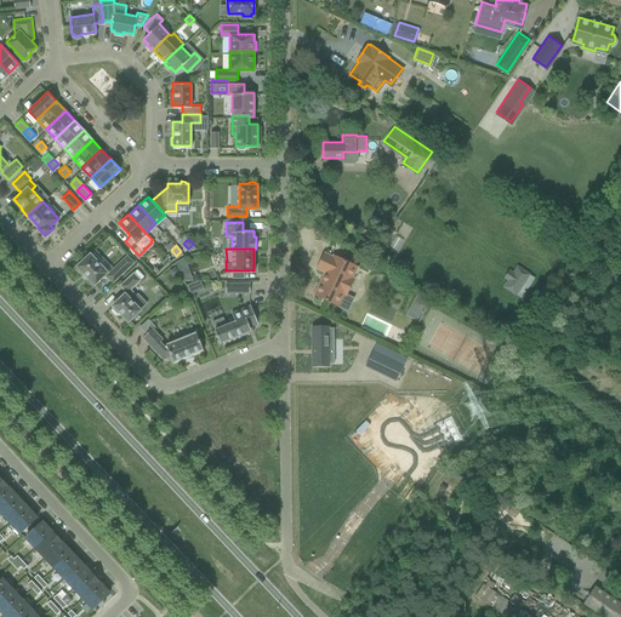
[(90,251),(85,256),(84,253),(79,260),(80,261),(75,264),(83,272),(83,273),(86,278),(87,276),(93,284),(106,274),(112,281),(135,261),(127,253),(108,270),(90,251)]
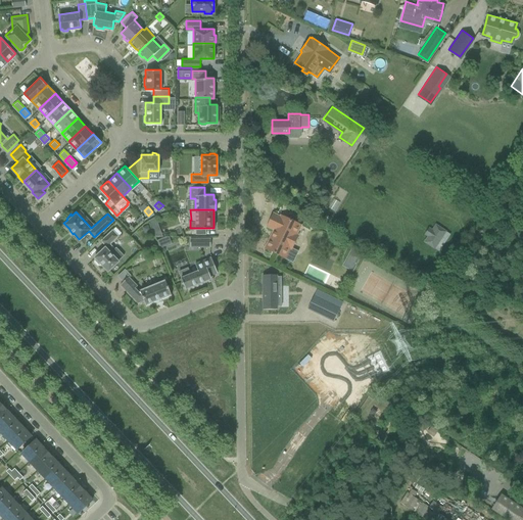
[(297,234),(295,233),(300,223),(281,214),(280,216),(273,211),(267,224),(274,228),(265,246),(284,255),(288,247),(291,248),(297,234)]
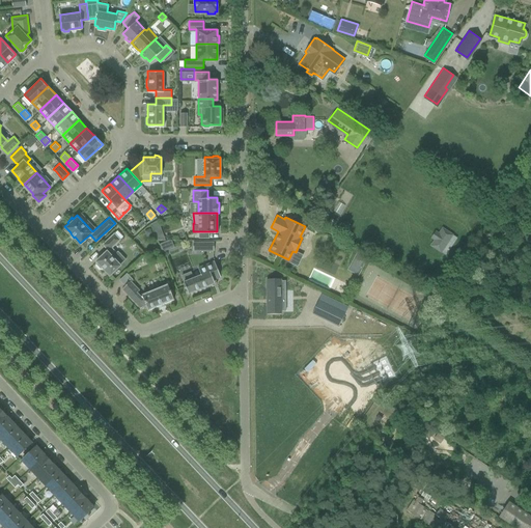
[(158,238),(164,237),(162,222),(155,223),(158,238)]
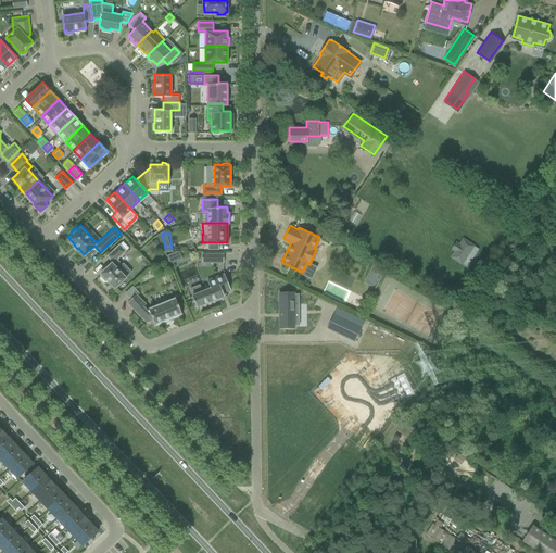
[(463,238),(451,255),(460,262),(472,243),(463,238)]
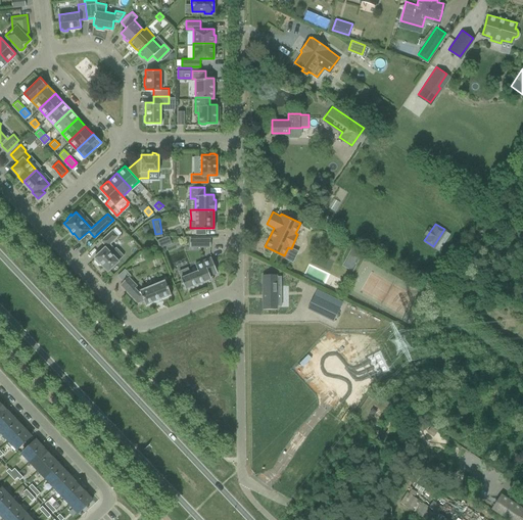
[(114,247),(110,242),(119,234),(112,228),(101,239),(106,244),(94,255),(96,257),(95,258),(99,263),(100,262),(107,270),(119,260),(117,260),(124,253),(115,245),(114,247)]
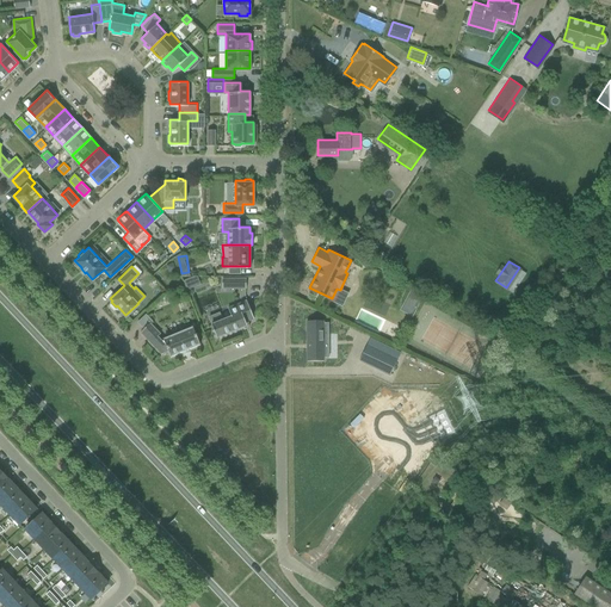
[(187,286),(202,282),(199,272),(184,277),(187,286)]
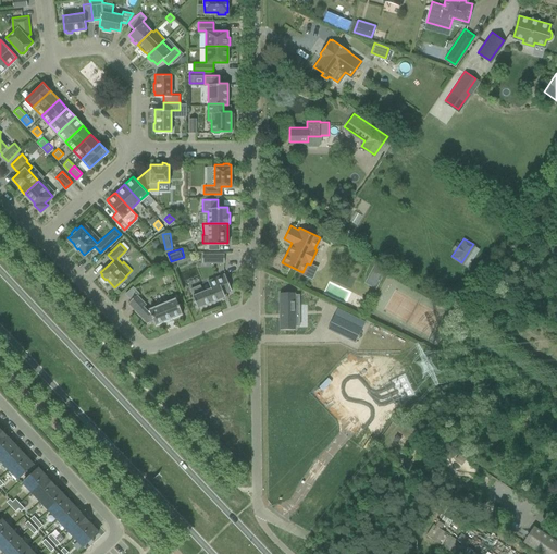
[(224,253),(213,253),(202,253),(202,261),(224,261),(224,253)]
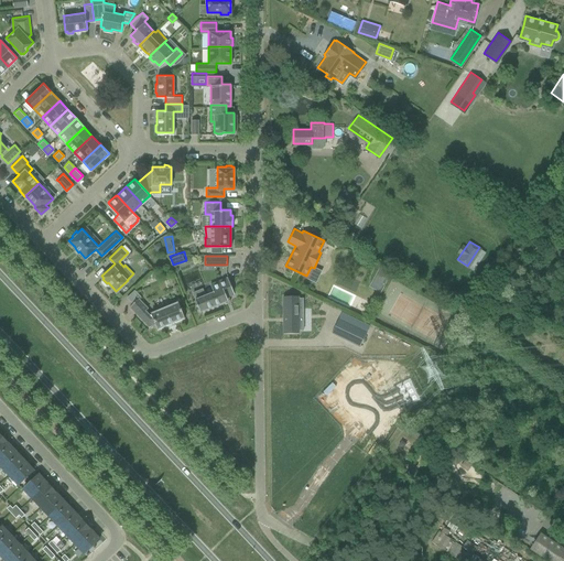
[(380,263),(372,278),(383,283),(391,269),(380,263)]
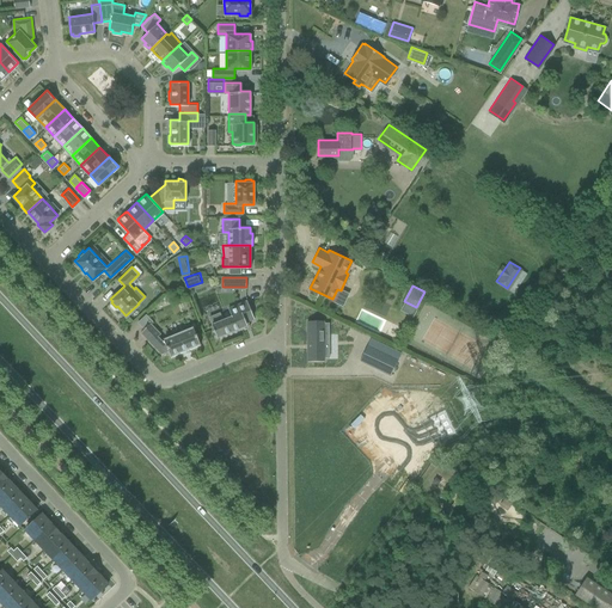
[(216,336),(245,325),(248,324),(245,320),(254,317),(246,299),(236,304),(228,306),(231,315),(222,319),(219,311),(209,315),(213,323),(212,323),(213,325),(216,336)]
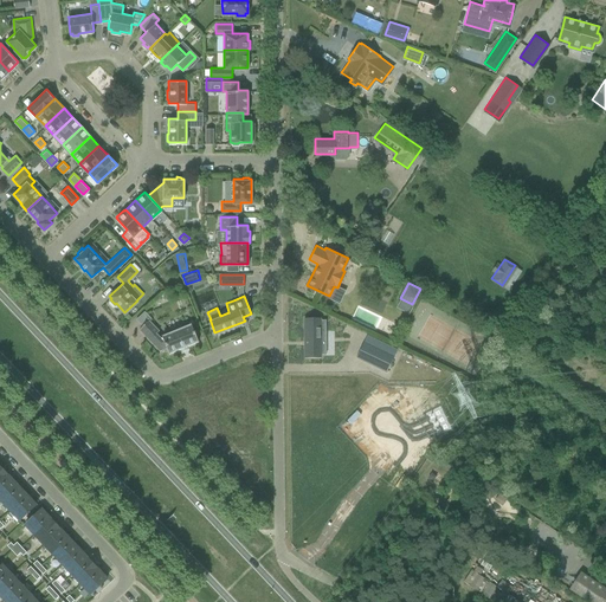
[(321,316),(304,316),(304,356),(321,356),(321,353),(326,353),(326,318),(321,318),(321,316)]
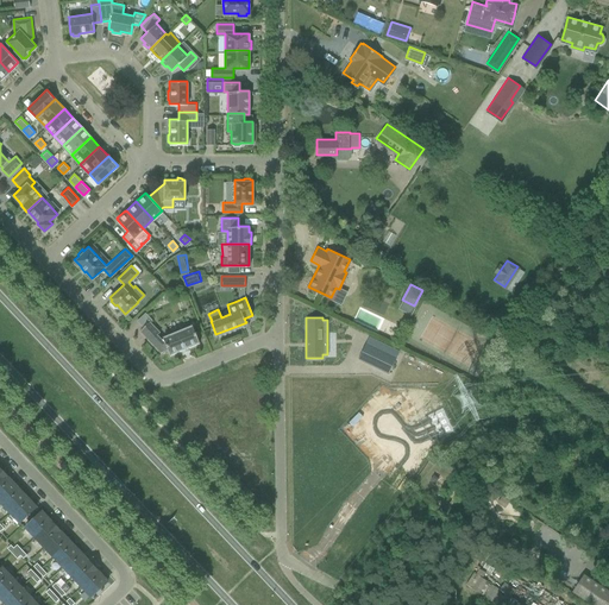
[(200,341),(195,331),(192,323),(163,335),(164,339),(163,339),(157,333),(159,331),(149,320),(139,329),(161,351),(168,348),(170,353),(200,341)]
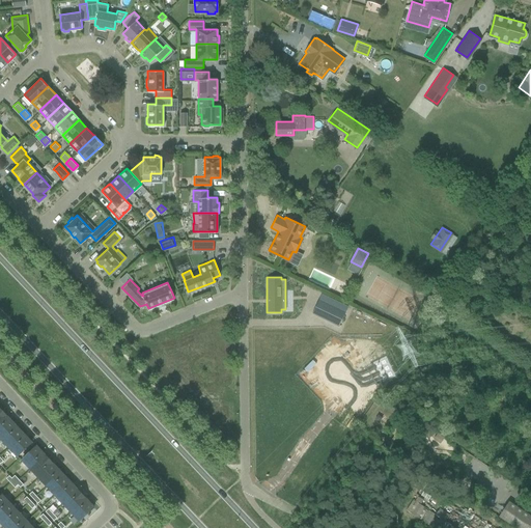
[(318,299),(312,311),(338,325),(344,311),(318,299)]
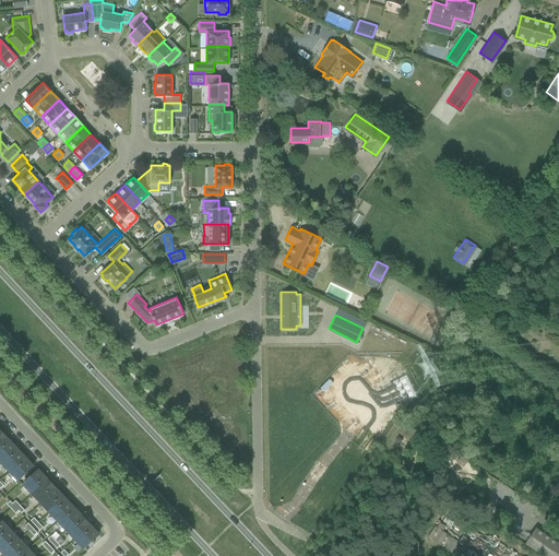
[(0,459),(0,460),(15,446),(7,437),(0,442),(0,459)]
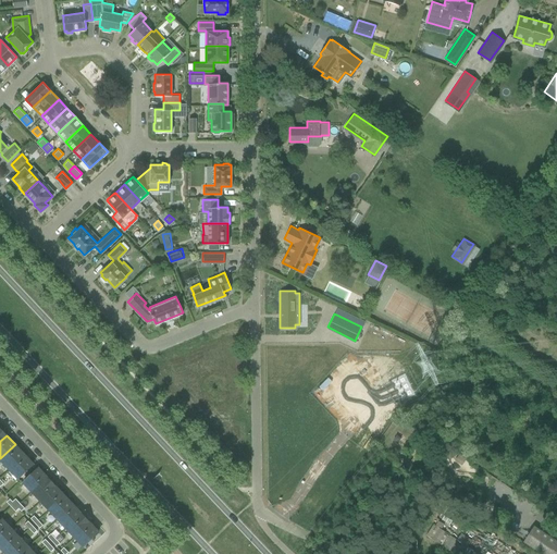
[(9,467),(24,453),(15,444),(0,458),(9,467)]
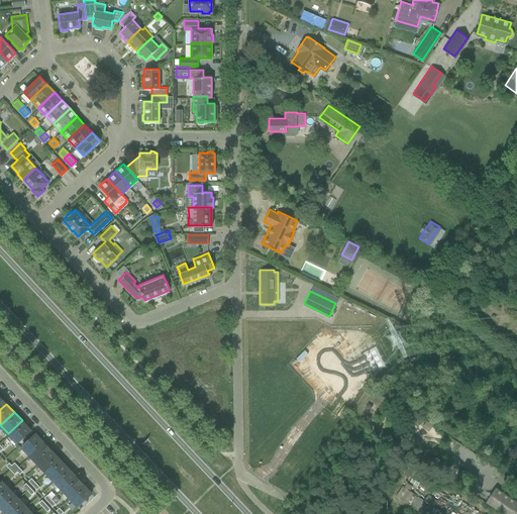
[(30,429),(22,420),(8,433),(16,442),(30,429)]
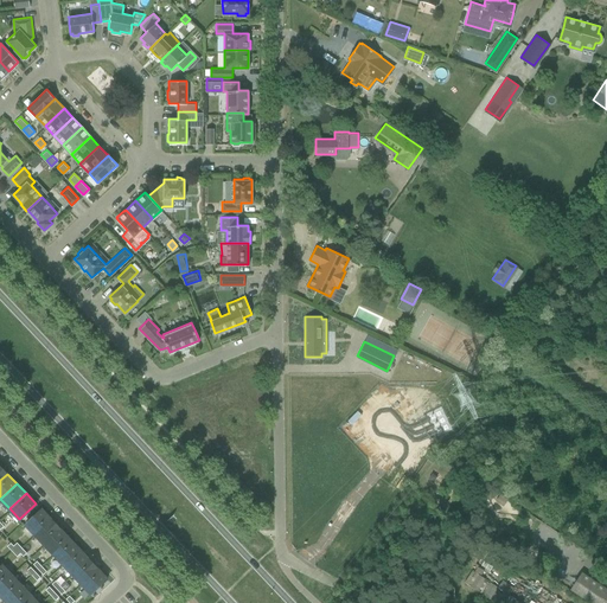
[(34,533),(51,518),(42,507),(25,524),(34,533)]
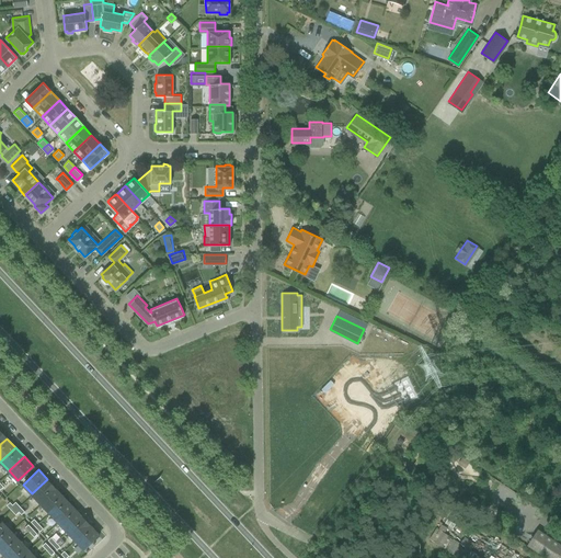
[(41,503),(56,488),(47,479),(32,493),(41,503)]
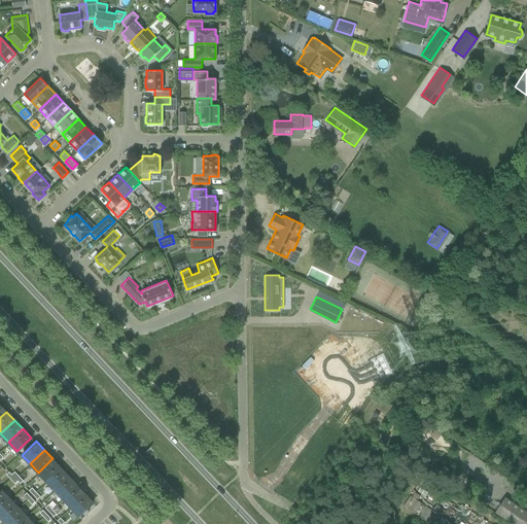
[(46,481),(61,467),(53,458),(38,473),(46,481)]
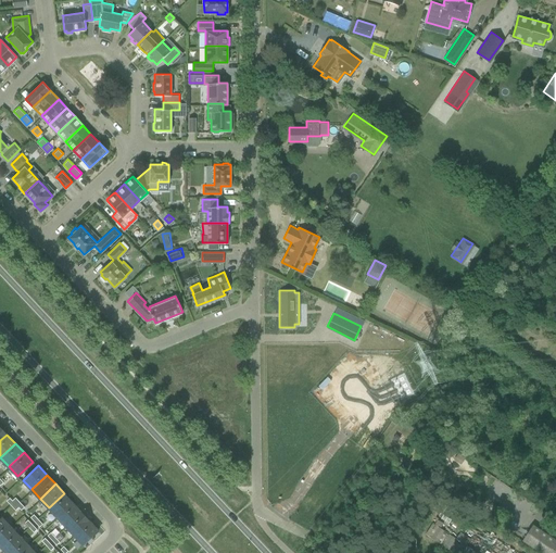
[(57,516),(73,502),(64,493),(49,507),(57,516)]
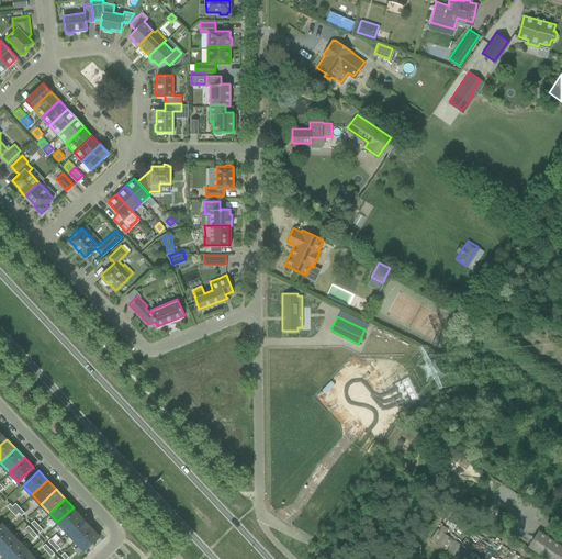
[(66,532),(81,516),(74,507),(57,522),(66,532)]
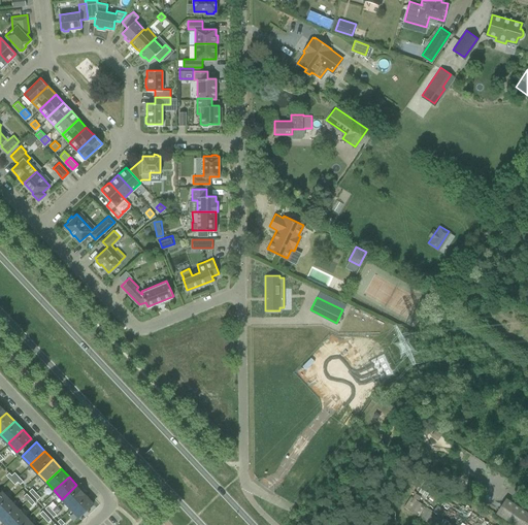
[(70,507),(85,494),(85,493),(77,485),(76,485),(62,499),(70,507)]
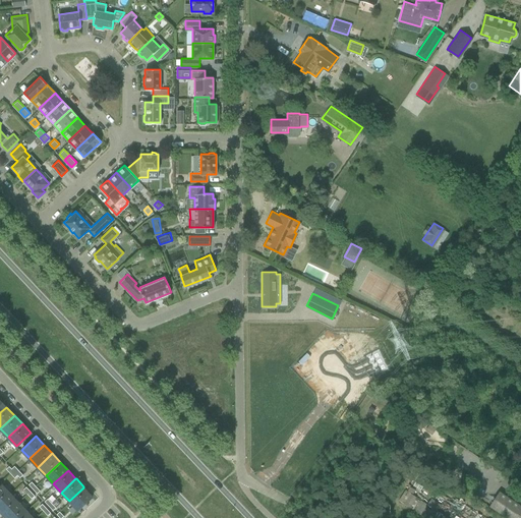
[(0,502),(10,493),(2,483),(0,485),(0,502)]
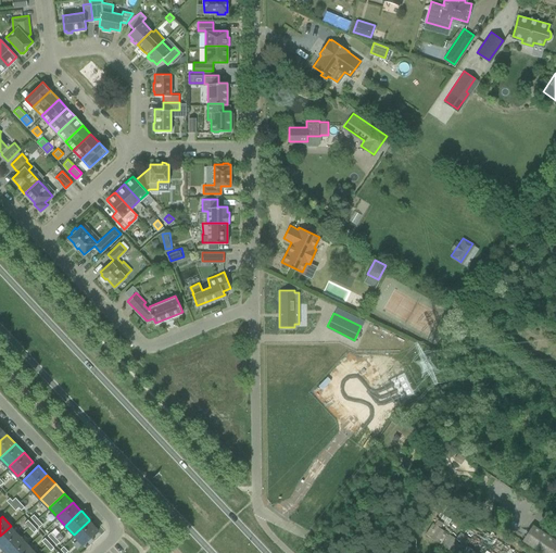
[(98,529),(89,520),(74,535),(83,543),(98,529)]
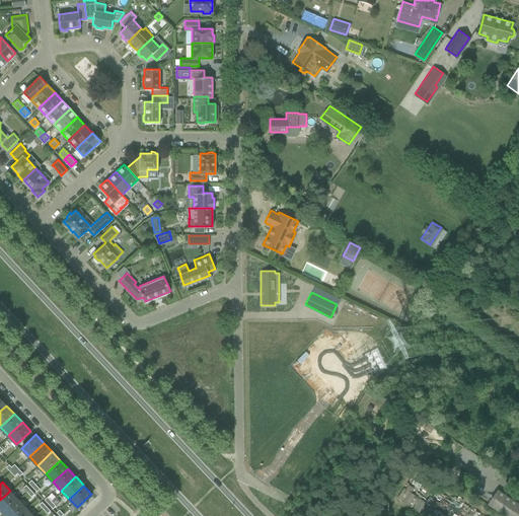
[(18,499),(10,491),(0,500),(0,508),(4,513),(18,499)]
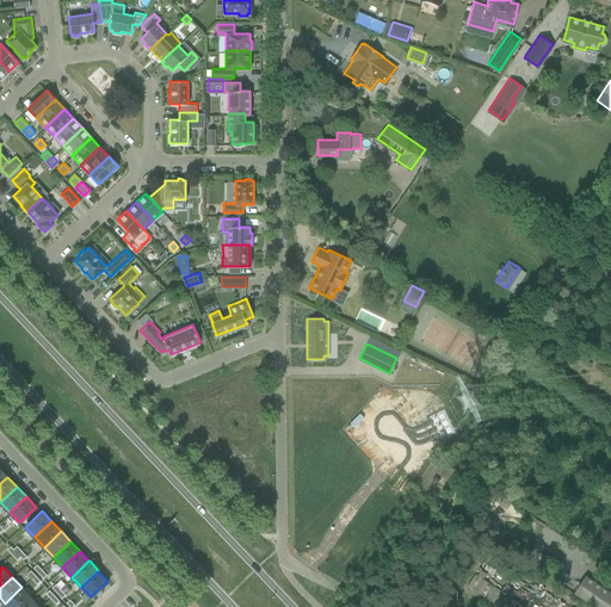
[(610,606),(610,594),(586,578),(575,596),(592,606),(610,606)]
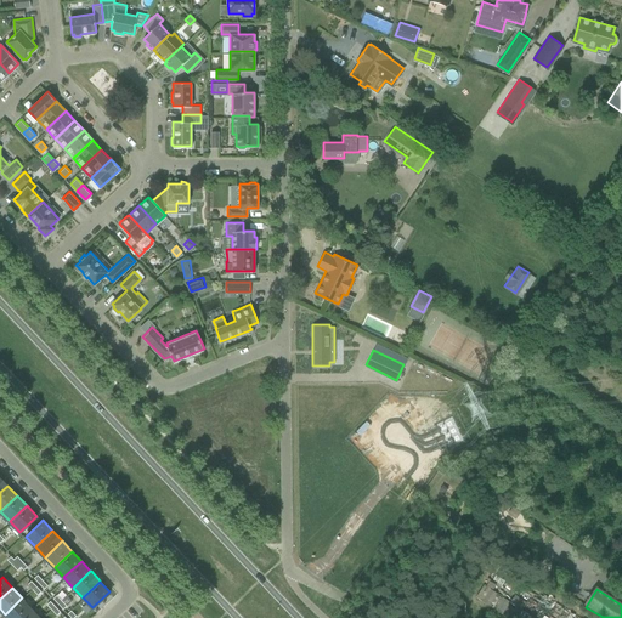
[(524,606),(527,600),(515,594),(512,600),(524,606)]
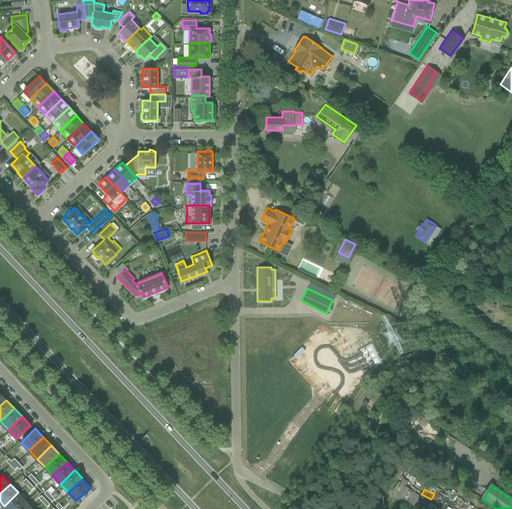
[(6,508),(16,508),(26,501),(18,492),(4,506),(6,508)]
